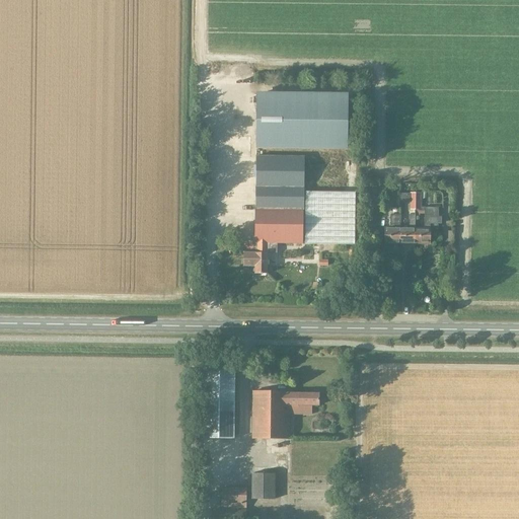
[(256,95),(256,146),(348,147),(348,96),(256,95)]
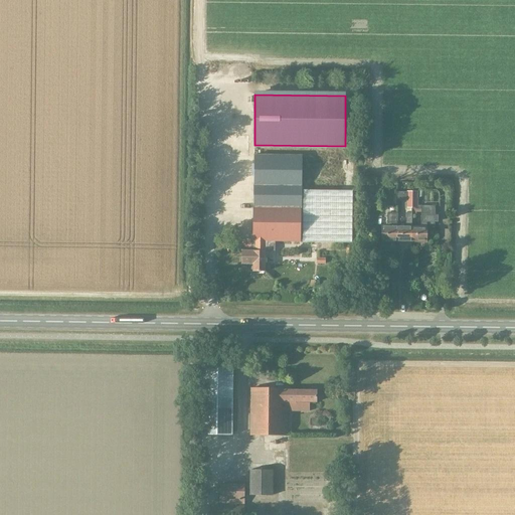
[(352,243),(352,191),(302,190),(302,156),(254,155),(253,241),(253,246),(251,249),(251,251),(241,251),(241,264),(253,264),(252,272),(265,272),(265,251),(268,251),(268,241),(299,241),(300,242),(352,243)]
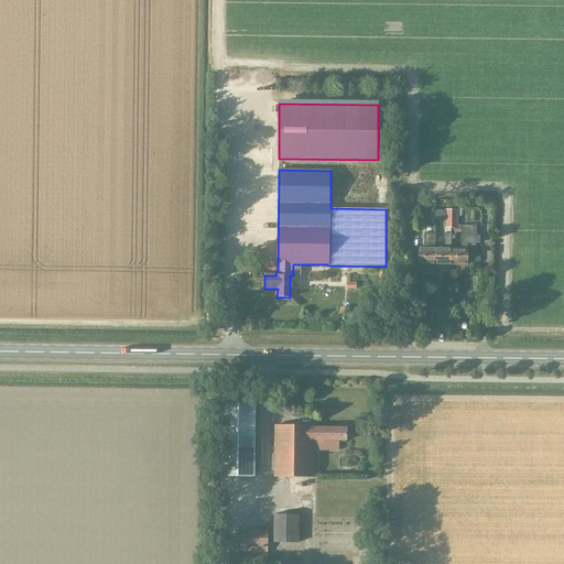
[(413,219),(413,202),(404,202),(403,218),(413,219)]
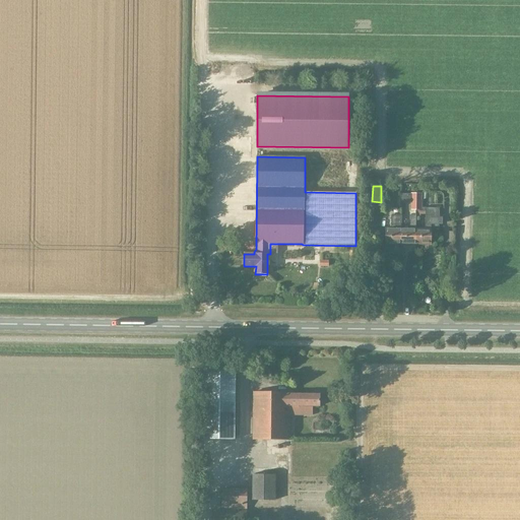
[(410,209),(420,209),(420,193),(410,193),(410,209)]
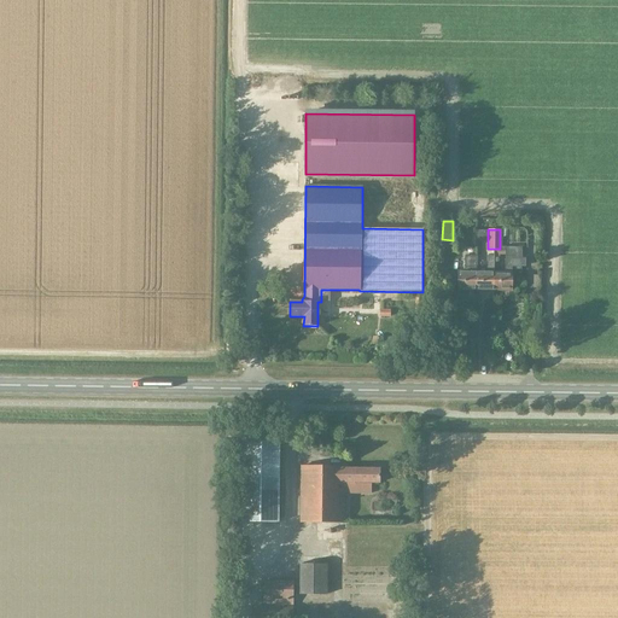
[(493,272),(493,291),(511,291),(511,260),(520,260),(520,248),(505,248),(505,272),(493,272)]
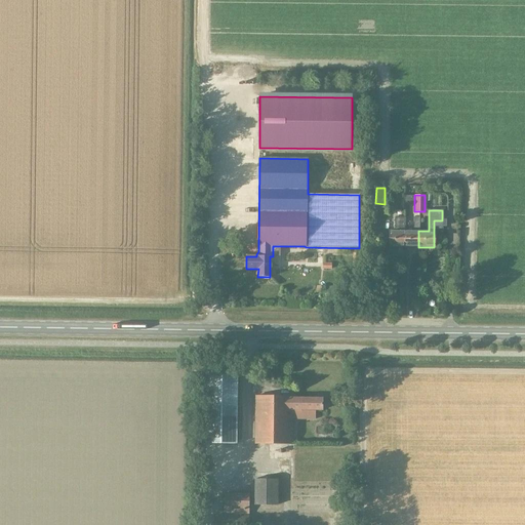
[(404,231),(404,217),(394,217),(394,231),(389,231),(388,246),(404,247),(404,231)]
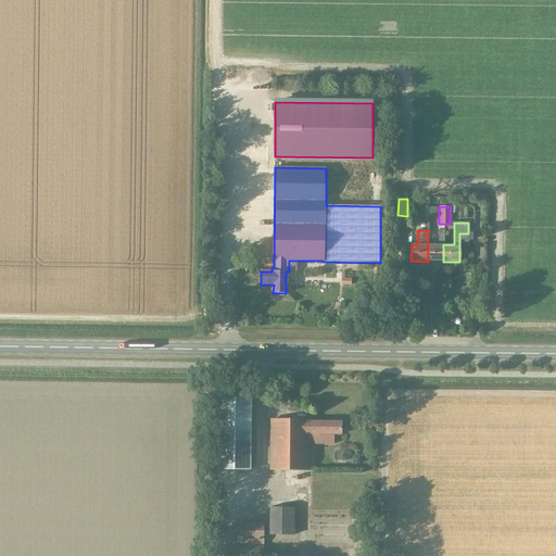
[(443,262),(443,244),(444,230),(438,230),(437,244),(428,244),(428,262),(443,262)]
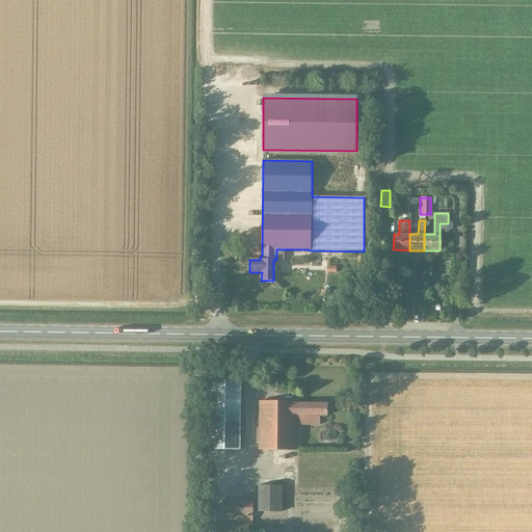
[(248,238),(240,237),(240,250),(248,250),(248,238)]
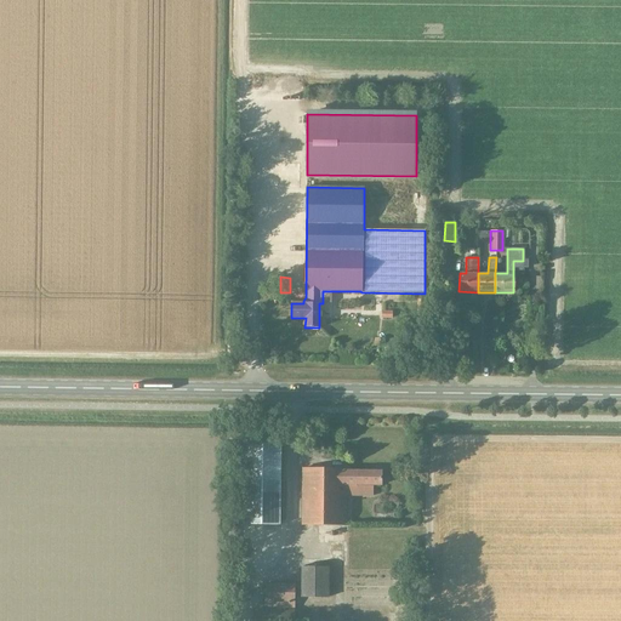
[(281,439),(244,439),(243,524),(280,525),(281,439)]
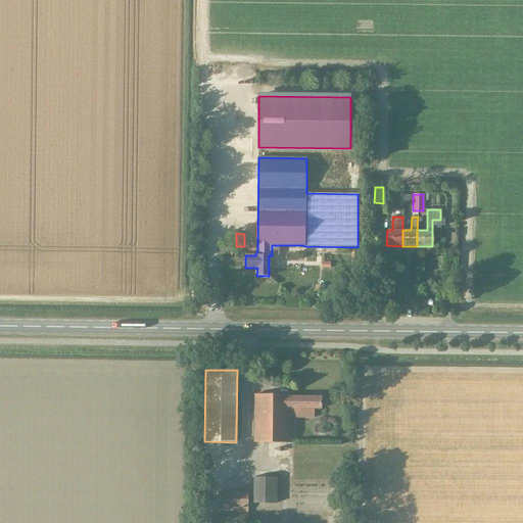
[(300,395),(290,395),(254,394),(254,441),(290,442),(290,412),(299,412),(299,410),(321,410),(321,395),(300,395)]
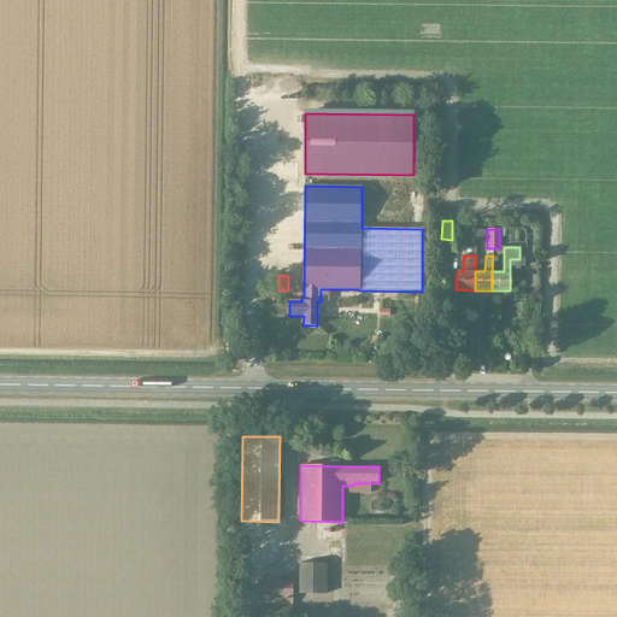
[(299,593),(309,593),(327,593),(327,563),(309,563),(299,563),(299,593)]
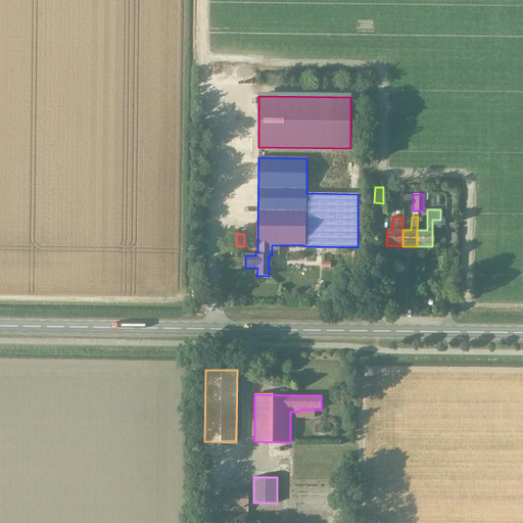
[(248,512),(248,491),(223,491),(223,512),(248,512)]
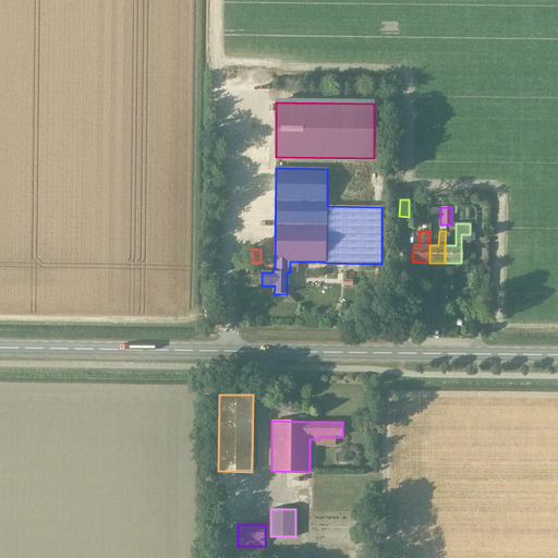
[(263,557),(264,547),(238,547),(238,549),(229,548),(229,557),(263,557)]
